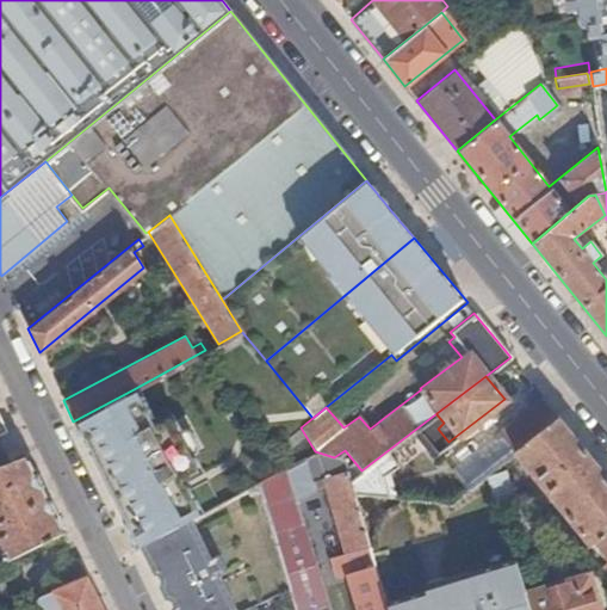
[(101,447),(116,473),(181,437),(169,413),(152,423),(134,389),(73,421),(88,453),(101,447)]
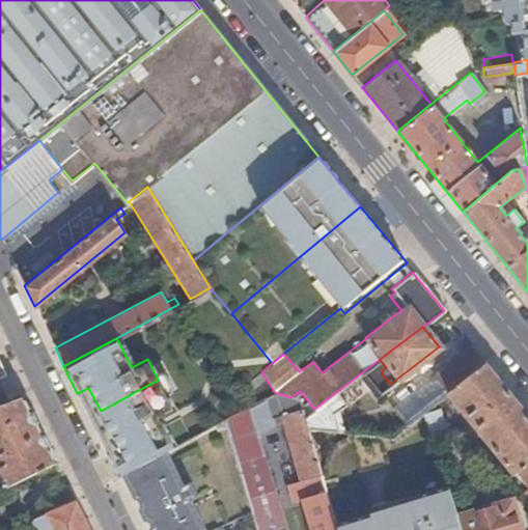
[(484,361),(471,343),(433,374),(445,390),(473,368),(475,369),(484,361)]
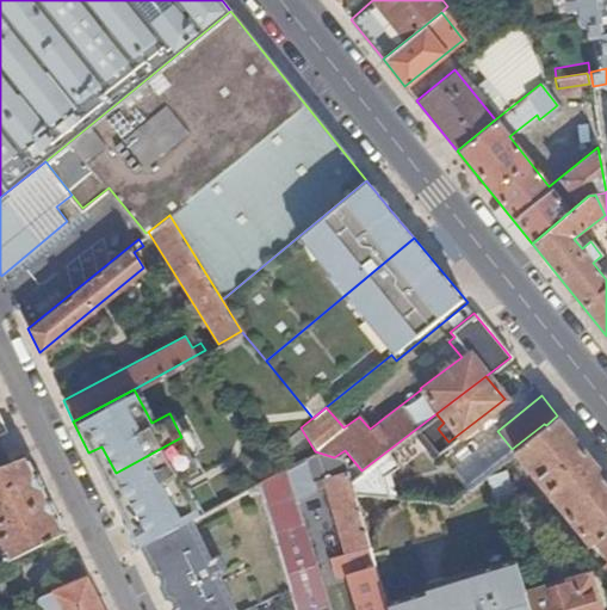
[(606,476),(557,416),(546,425),(513,451),(589,546),(594,543),(606,559),(606,476)]
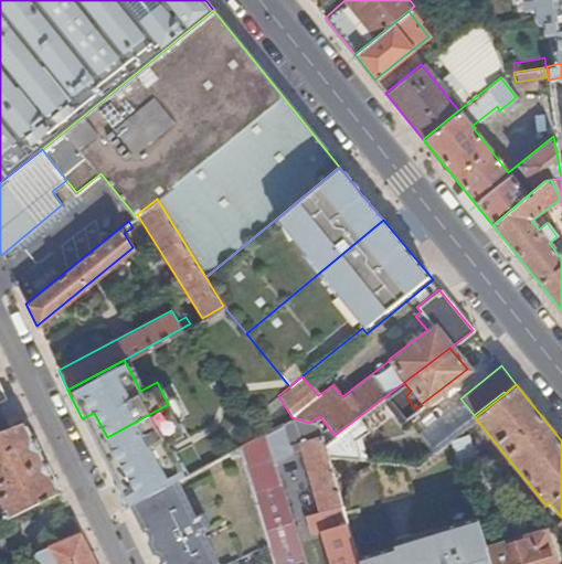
[(112,478),(126,506),(131,502),(176,478),(184,474),(168,443),(183,435),(168,404),(107,437),(124,471),(112,478)]
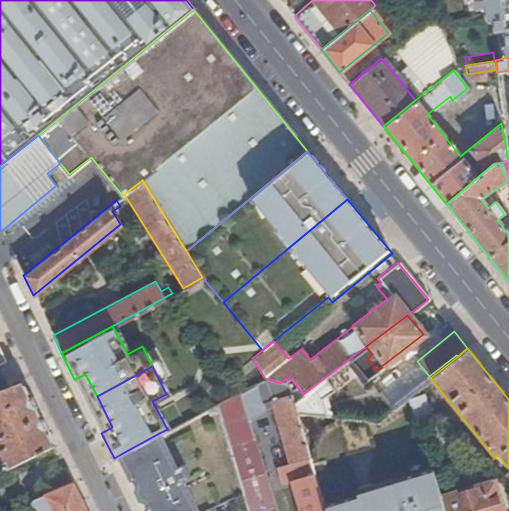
[(86,402),(97,396),(85,374),(74,379),(86,402)]
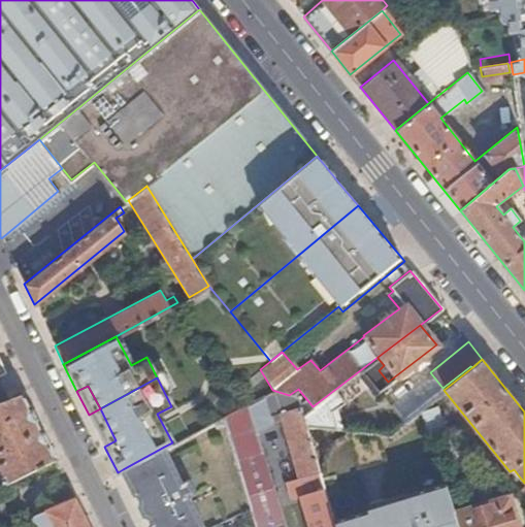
[(6,484),(56,459),(23,394),(0,402),(0,471),(6,484)]
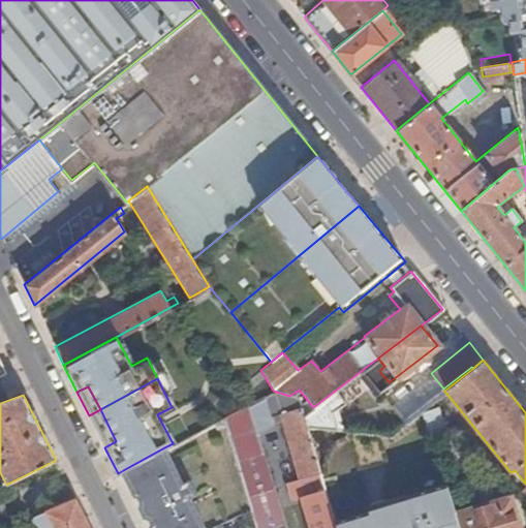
[(230,448),(256,441),(246,405),(221,417),(230,448)]
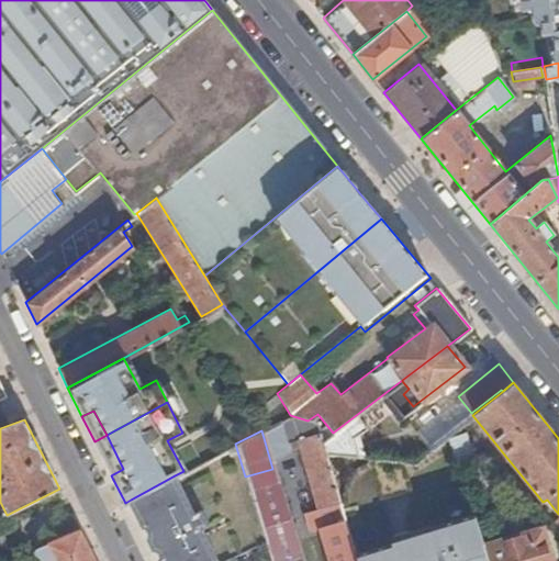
[(447,437),(455,463),(471,458),(462,432),(447,437)]
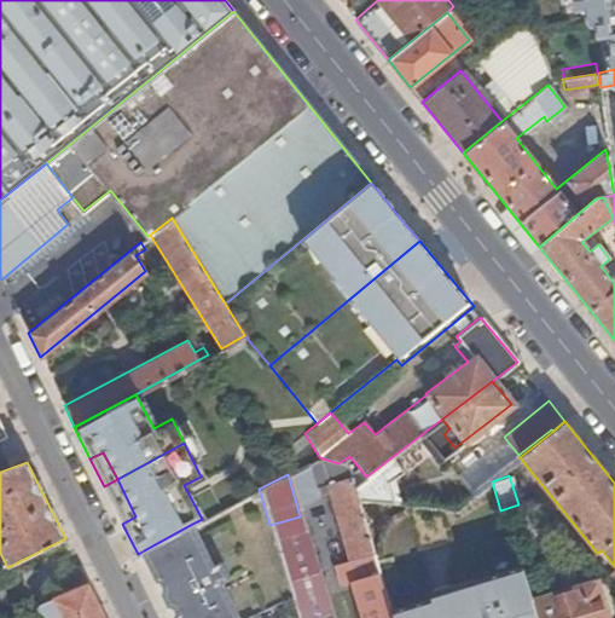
[(392,617),(383,588),(357,500),(355,495),(353,487),(349,477),(325,484),(365,617),(392,617)]
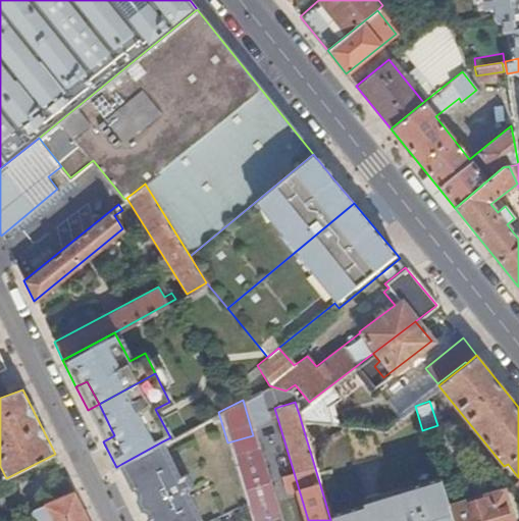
[(88,410),(103,441),(114,435),(99,404),(88,410)]
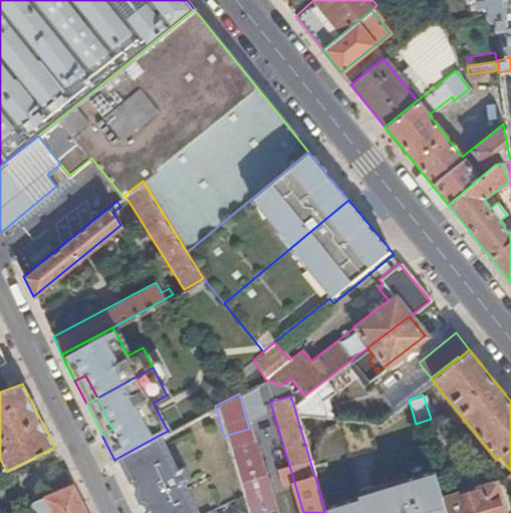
[(300,400),(293,405),(295,411),(303,408),(300,400)]
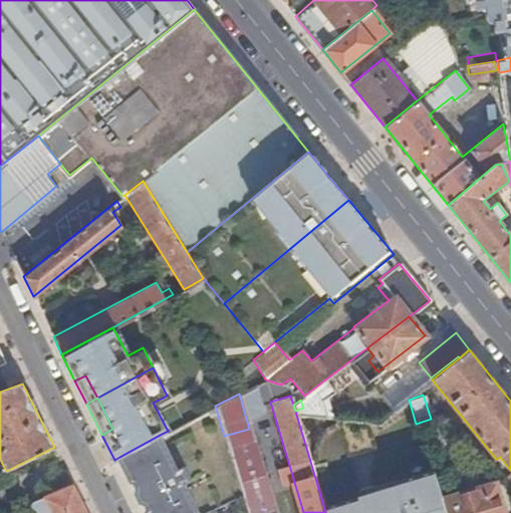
[(228,446),(253,438),(249,429),(224,436),(228,446)]
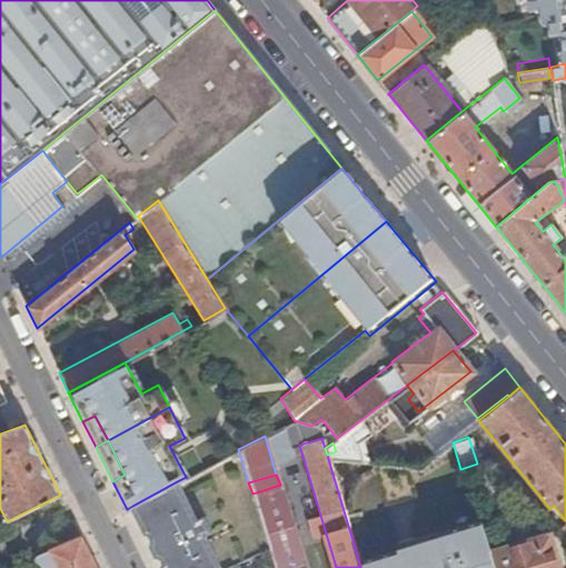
[(162,567),(218,567),(201,534),(208,529),(200,515),(195,518),(177,481),(132,506),(162,567)]
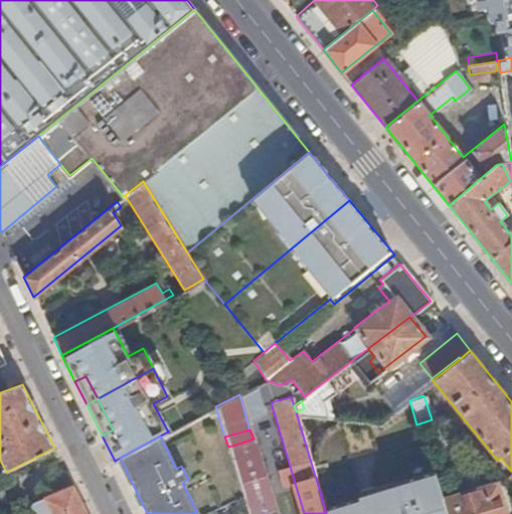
[(276,513),(253,439),(228,447),(241,493),(247,513),(276,513)]
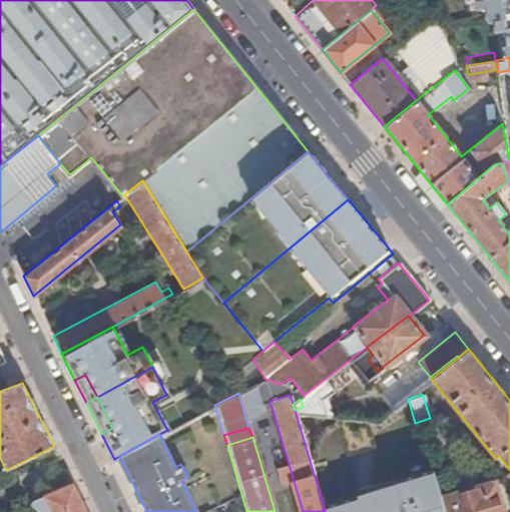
[(325,511),(444,511),(439,496),(425,451),(348,474),(349,478),(318,487),(325,511)]
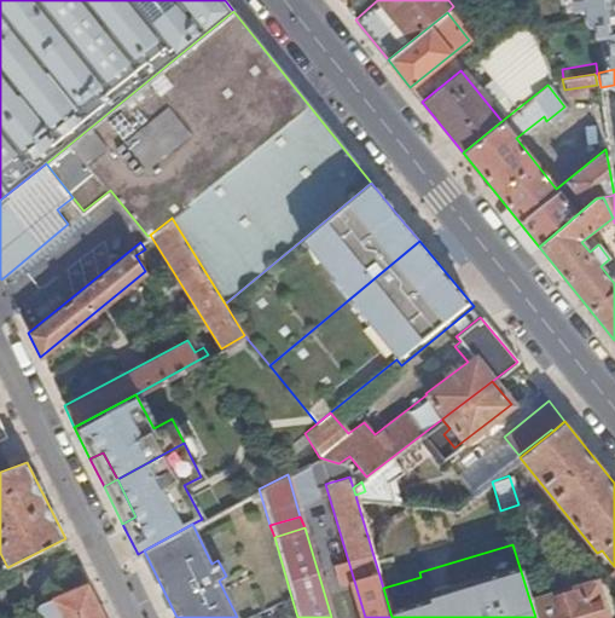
[(529,599),(535,617),(605,617),(595,579),(529,599)]
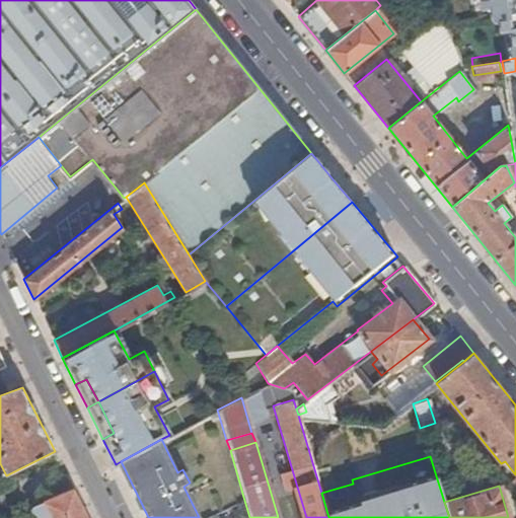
[(87,517),(74,489),(44,502),(37,514),(40,517),(87,517)]
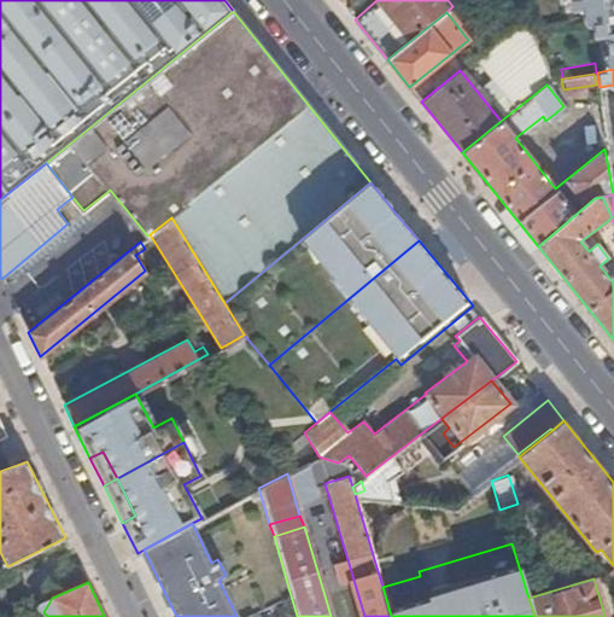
[(44,612),(52,598),(40,604),(39,607),(44,612)]
